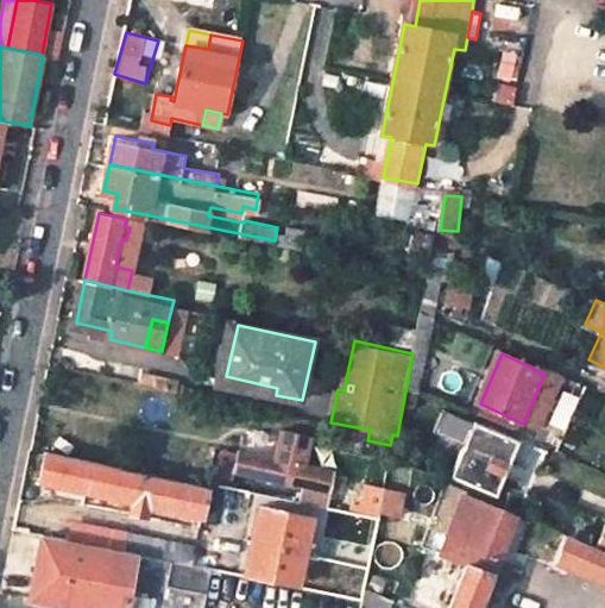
[(546,401),(555,380),(544,374),(525,418),(536,424),(546,401)]
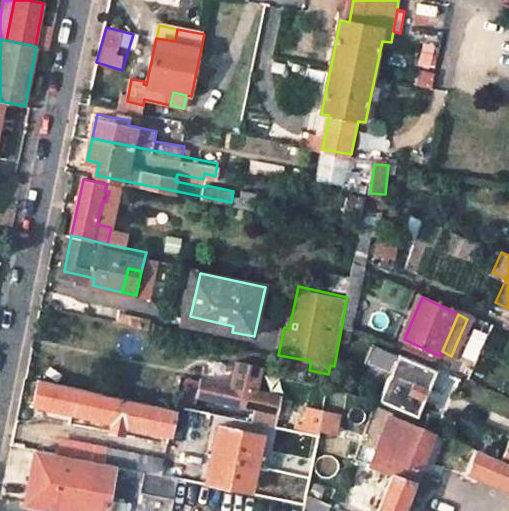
[(437,371),(400,355),(383,400),(418,416),(428,393),(437,371)]
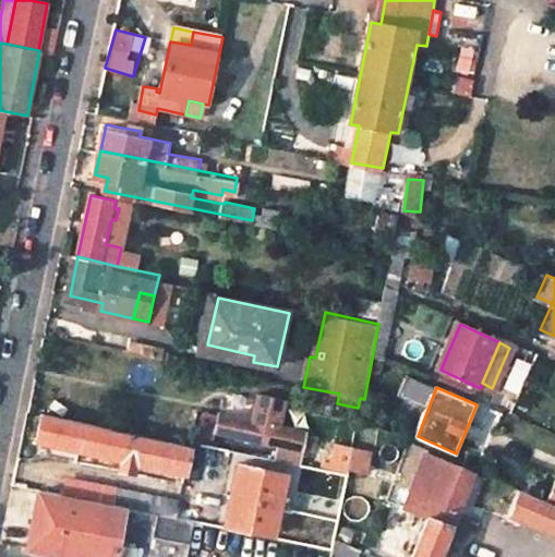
[(266,423),(222,414),(218,433),(279,447),(276,460),(299,465),(305,433),(281,427),(284,419),(268,415),(266,423)]
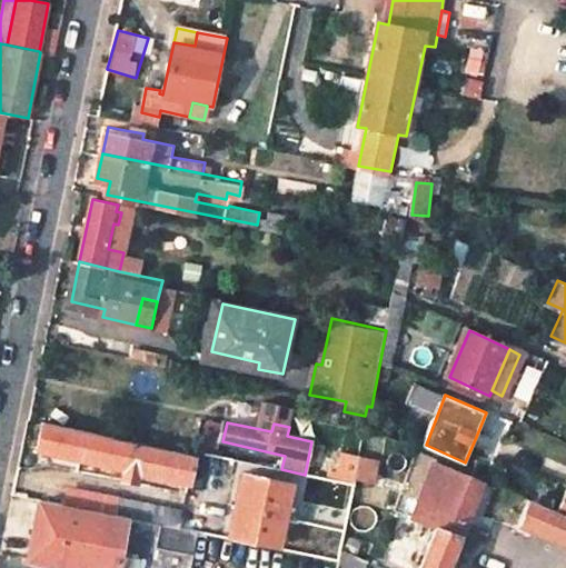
[(130,442),(43,424),(39,450),(126,468),(130,442)]
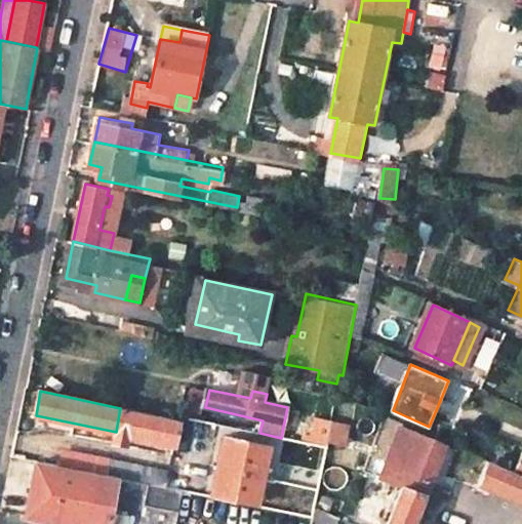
[(181,420),(120,408),(116,432),(114,441),(124,443),(126,435),(175,444),(181,420)]
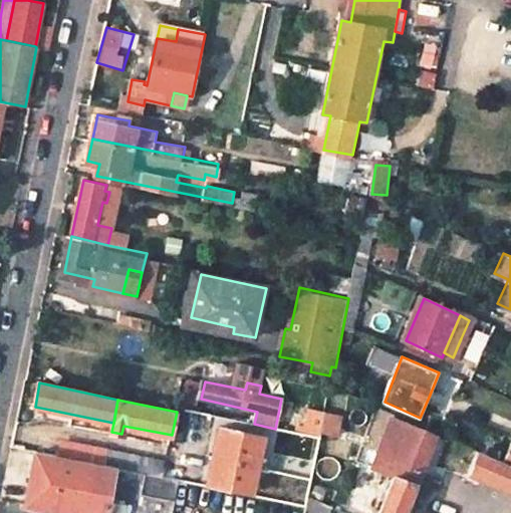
[(326,412),(309,408),(305,429),(322,433),(326,412)]
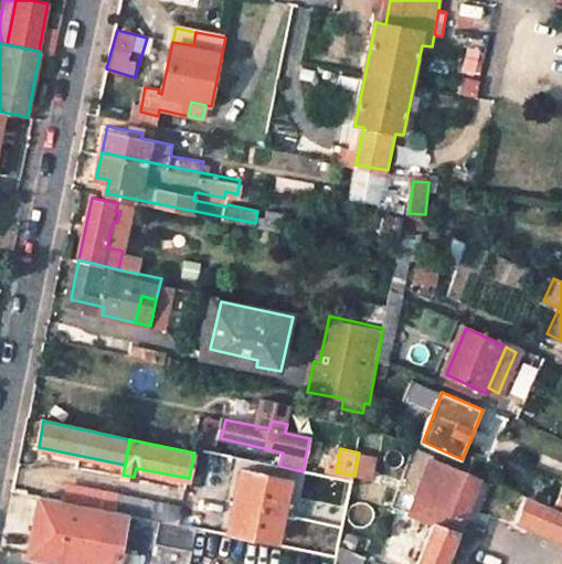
[(359,453),(354,476),(373,479),(377,457),(359,453)]
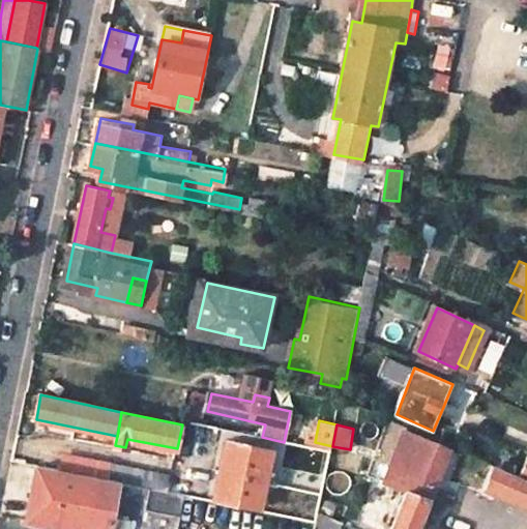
[(411,478),(434,489),(450,449),(406,431),(390,470),(411,478)]
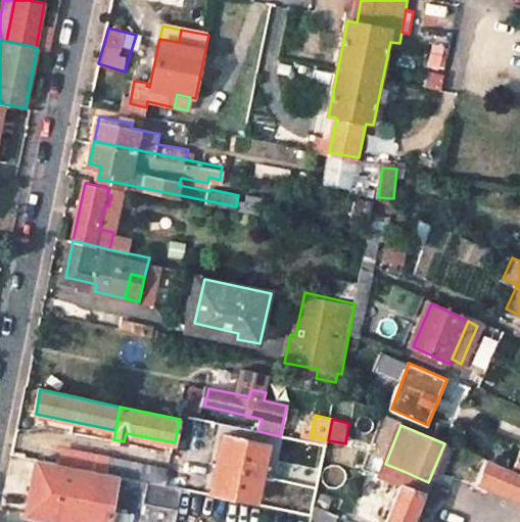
[(269,444),(225,435),(213,492),(256,502),(269,444)]
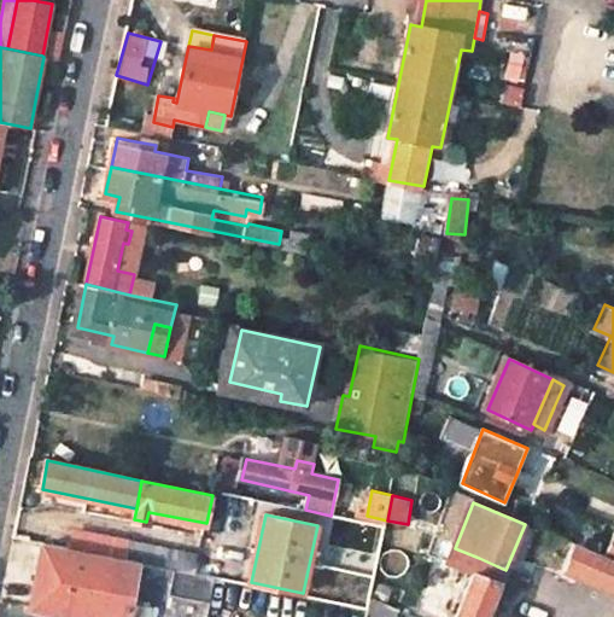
[(130,541),(87,533),(83,552),(127,560),(130,541)]
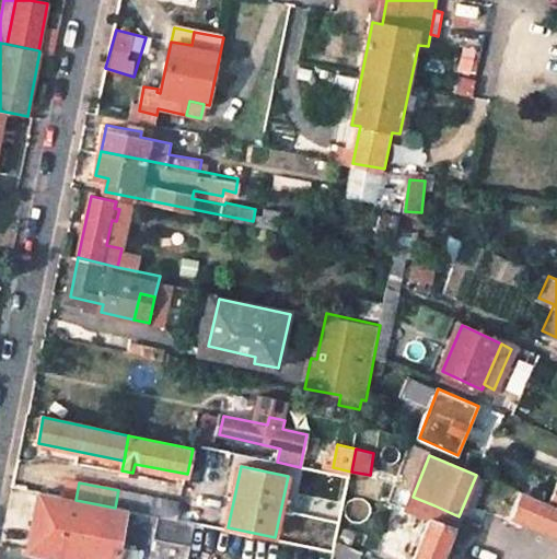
[(556,486),(550,499),(537,492),(535,498),(556,508),(556,486)]
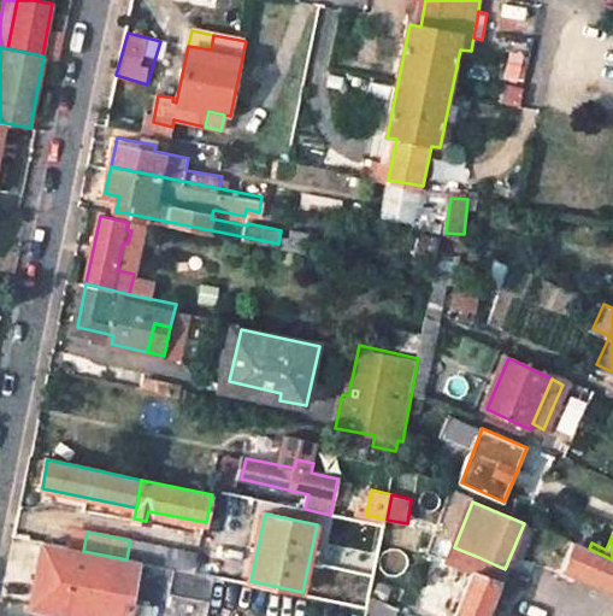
[(198,555),(130,540),(127,559),(160,565),(194,573),(198,555)]
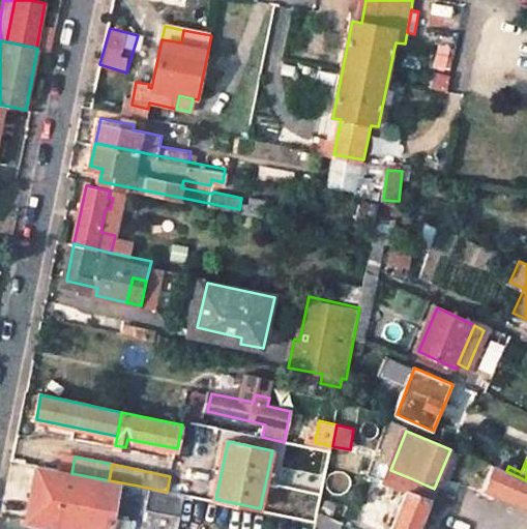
[(71,473),(38,466),(33,493),(28,520),(74,528),(156,528),(162,507),(135,502),(138,486),(109,480),(71,473)]
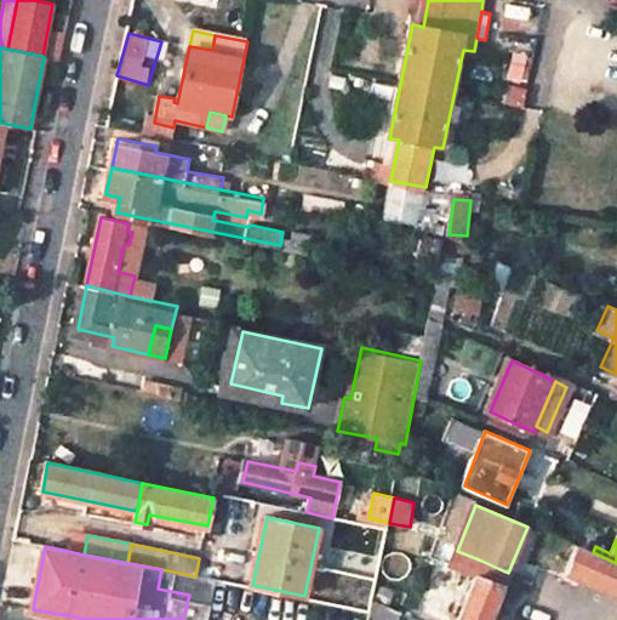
[(616,563),(593,552),(578,546),(576,551),(567,569),(616,592),(616,563)]
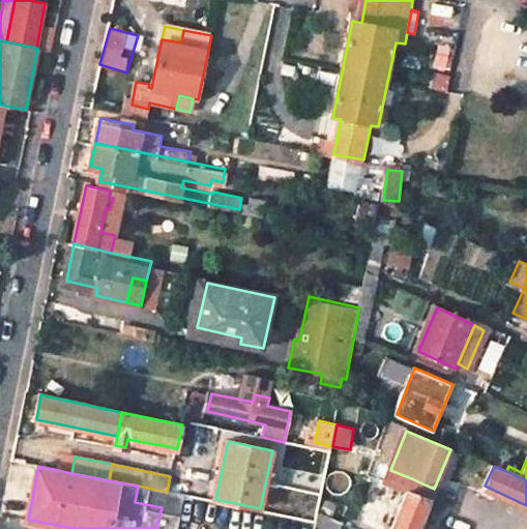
[(434,489),(411,478),(389,528),(416,528),(422,516),(434,489)]
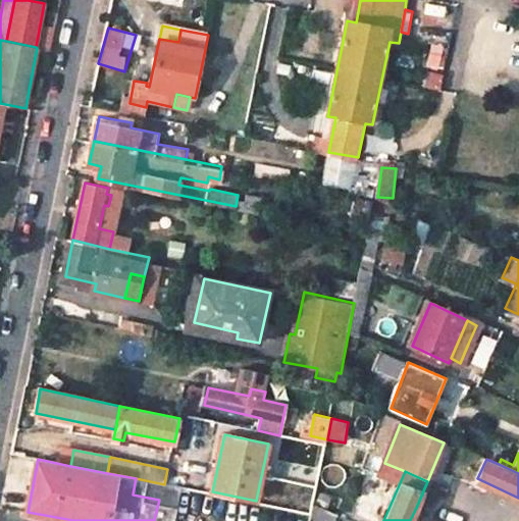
[(23,483),(17,509),(28,512),(33,485),(23,483)]
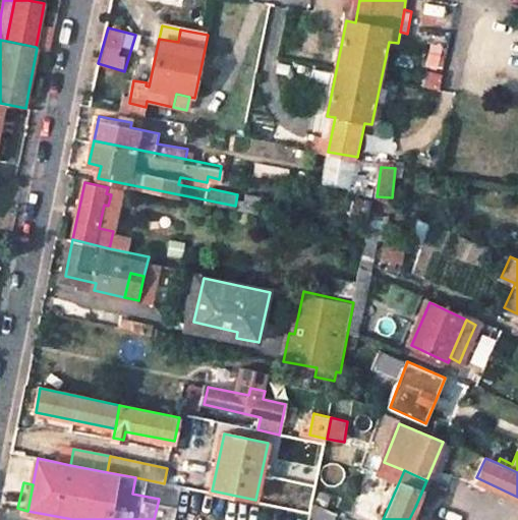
[(327,519),(329,509),(313,502),(311,515),(309,519),(327,519)]
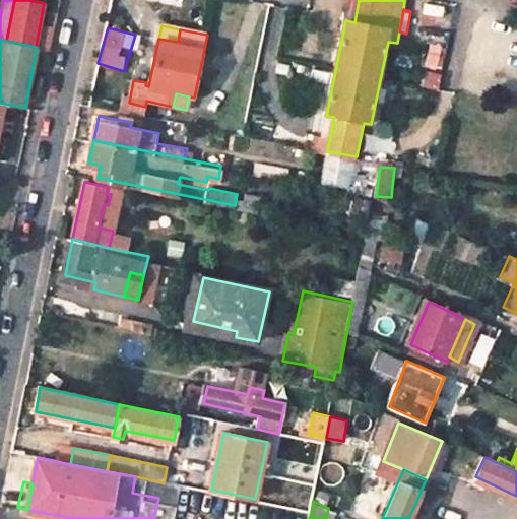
[(334,518),(336,511),(328,508),(326,518),(334,518)]
